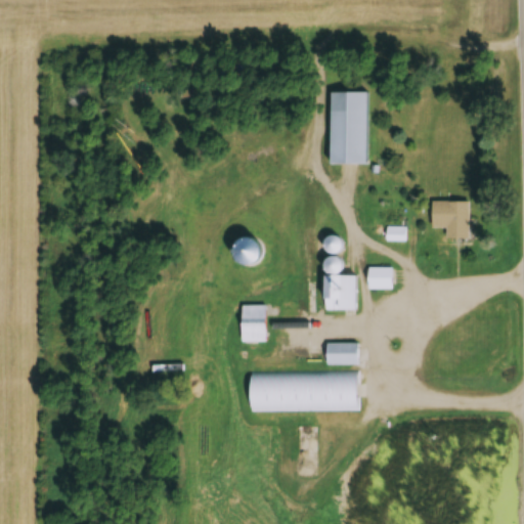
[(368,92),(332,92),(332,164),(368,164),(368,92)]
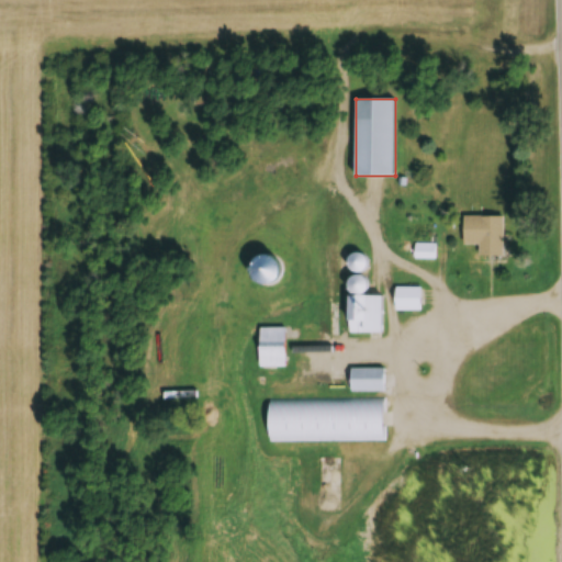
[(504,216),(464,216),(464,245),(480,245),(480,256),(504,256),(504,216)]
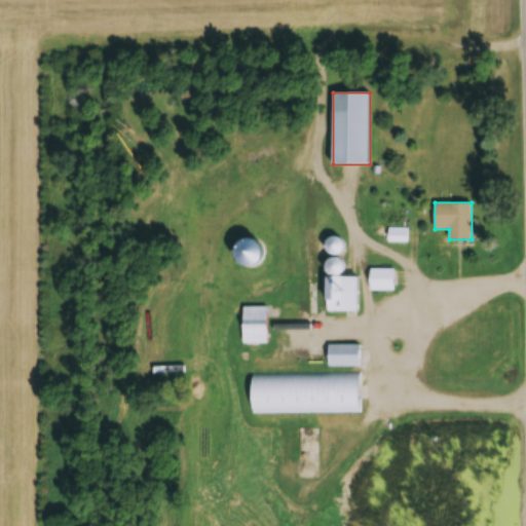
[(337,256),(345,242),(333,235),(325,250),(337,256)]
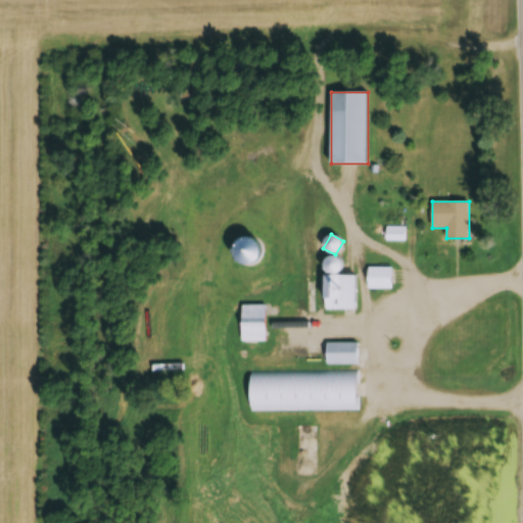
[(369,289),(392,289),(392,268),(369,268),(369,289)]
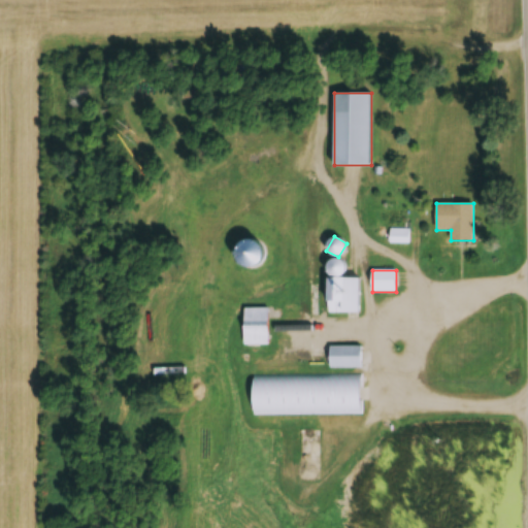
[(329,314),(360,314),(360,278),(329,278),(329,314)]
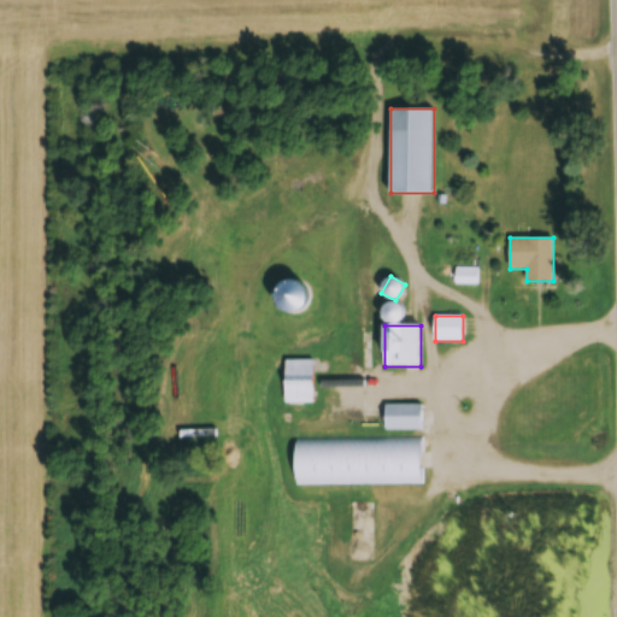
[(315,359),(285,359),(285,404),(315,404),(315,359)]
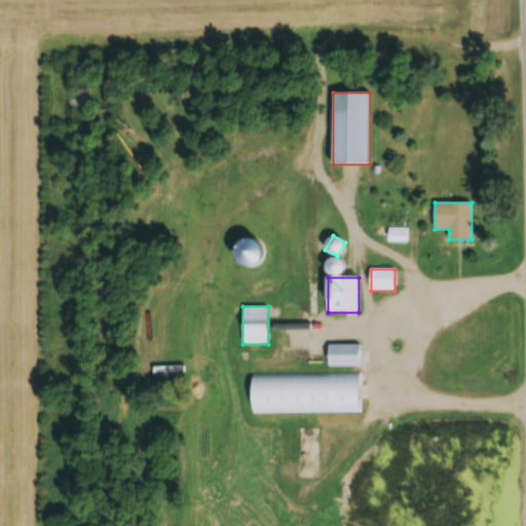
[(361,344),(329,344),(329,368),(361,368),(361,344)]
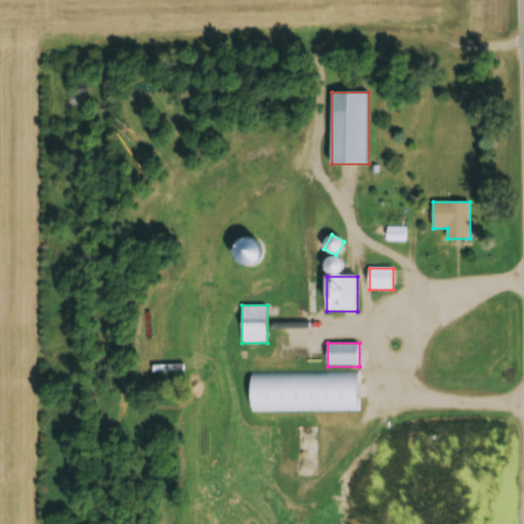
[(359,410),(359,372),(252,372),(252,410),(359,410)]
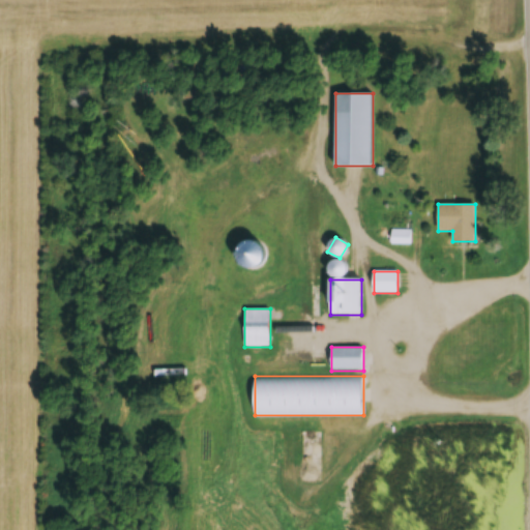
[(302,437),(302,461),(315,461),(315,433),(308,433),(308,437),(302,437)]
